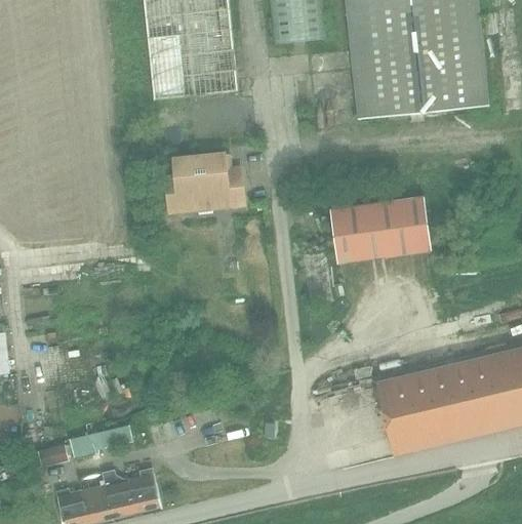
[(143,0),(154,98),(193,95),(236,90),(226,0),(143,0)]
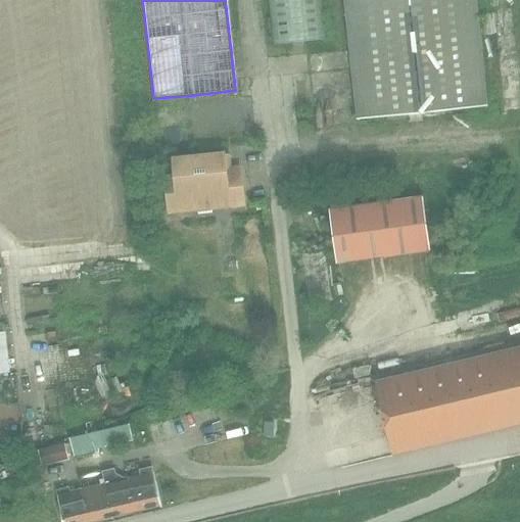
[(265,0),(270,44),(322,39),(317,0),(265,0)]
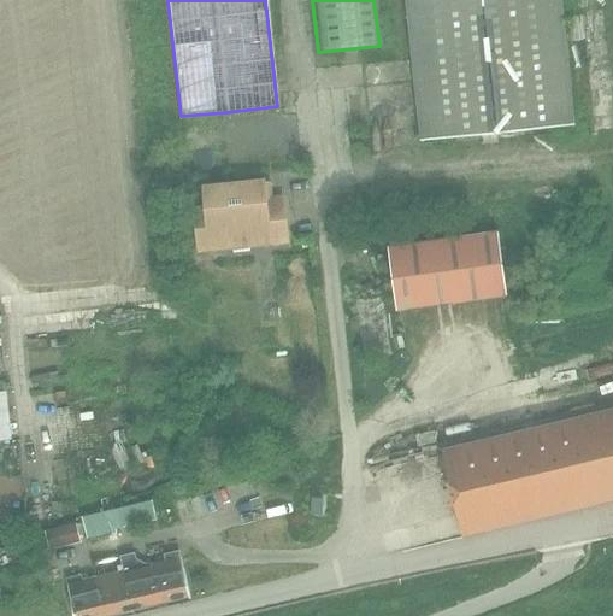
[(572,123),(558,0),(404,0),(419,139),(572,123)]
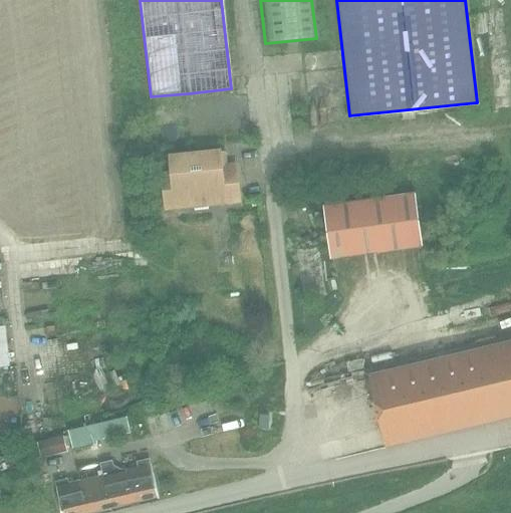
[(167,118),(153,119),(155,139),(169,137),(167,118)]
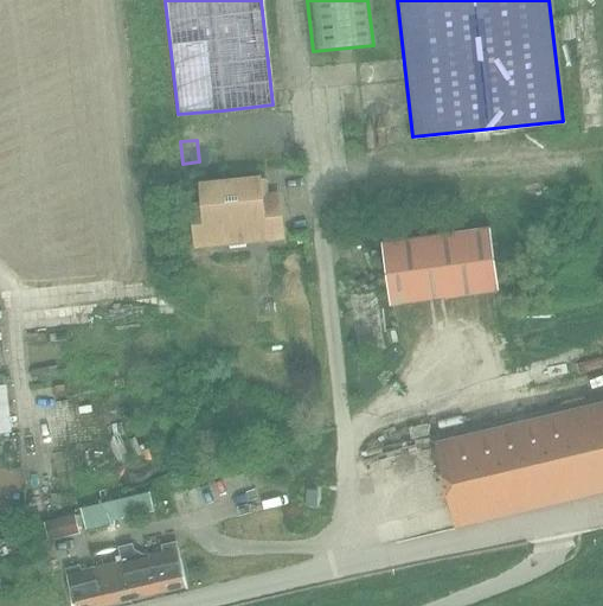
[(203,202),(191,203),(193,229),(196,242),(207,241),(225,238),(226,246),(226,248),(245,246),(245,243),(245,236),(271,234),(280,233),(275,199),(268,201),(267,193),(258,195),(256,176),(223,179),(200,183),(203,202)]
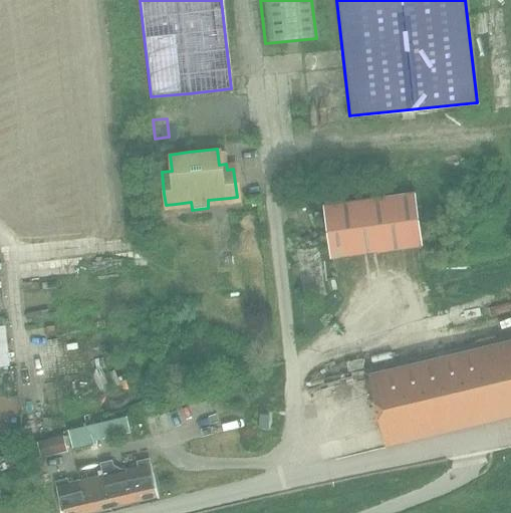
[(328,259),(421,246),(414,192),(321,205),(328,259)]
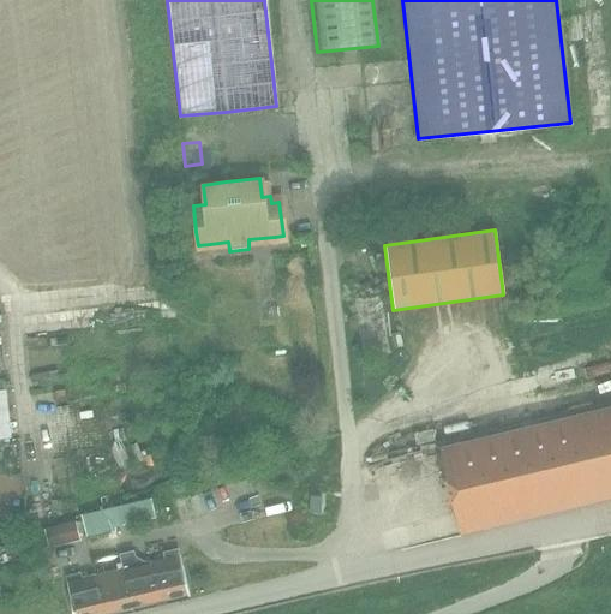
[(439,445),(454,508),(460,532),(610,496),(610,341),(527,362),(540,419),(439,445)]
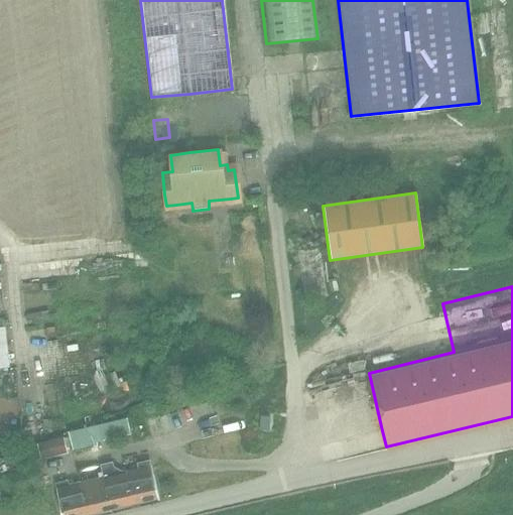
[(129,434),(125,418),(67,431),(72,452),(97,445),(96,442),(129,434)]
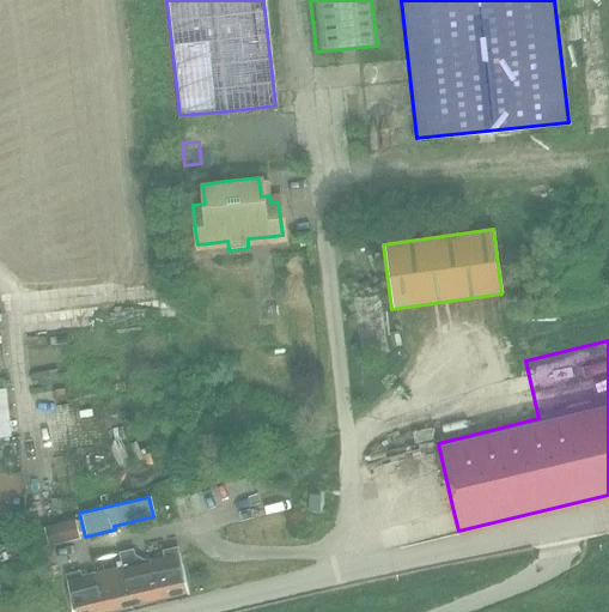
[(73,519),(42,527),(47,545),(78,538),(73,519)]
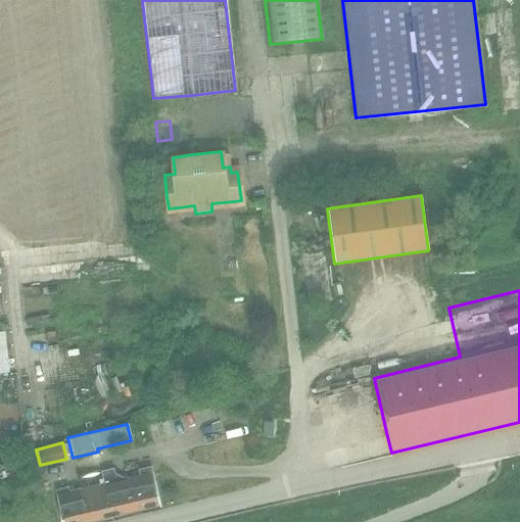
[(127,478),(135,510),(158,504),(149,467),(136,470),(137,475),(127,478)]
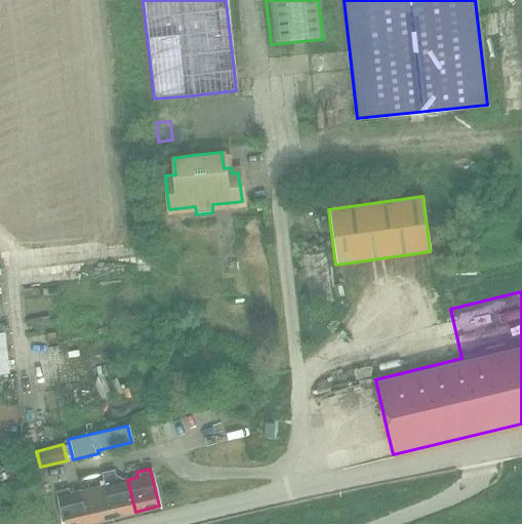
[(103,481),(111,518),(135,512),(127,480),(123,481),(114,475),(113,470),(101,473),(103,481)]
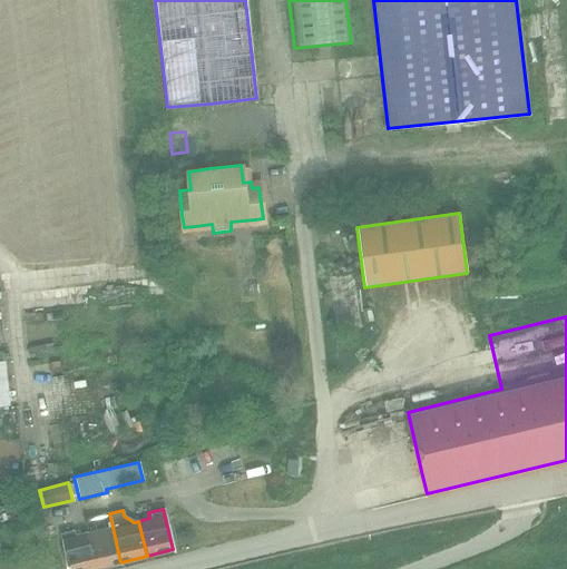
[(88,532),(96,568),(120,562),(111,522),(107,523),(108,528),(88,532)]
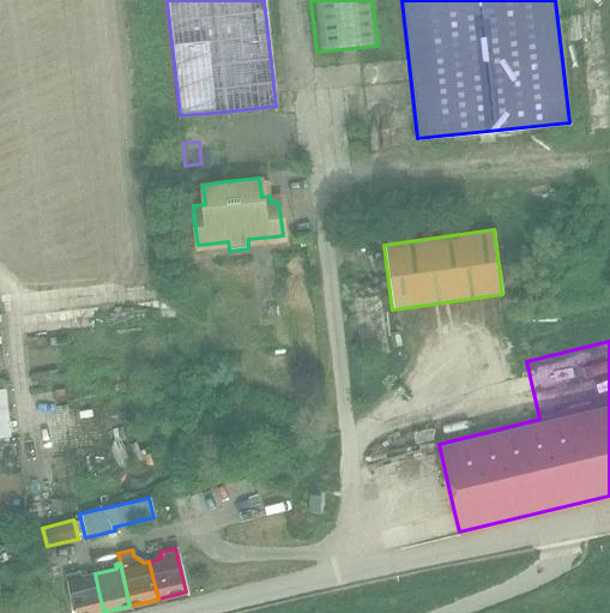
[(64,575),(72,612),(97,612),(103,612),(95,574),(80,577),(78,571),(70,574),(64,575)]
